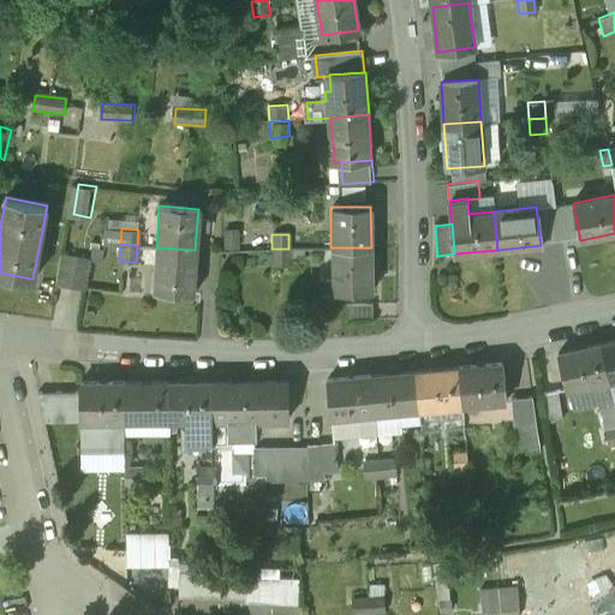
[(195,250),(156,248),(153,290),(191,293),(195,250)]
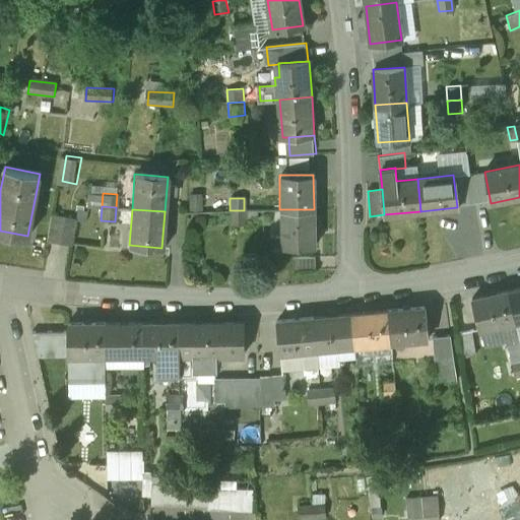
[(314,209),(279,209),(280,237),(274,237),(274,247),(314,246),(314,209)]
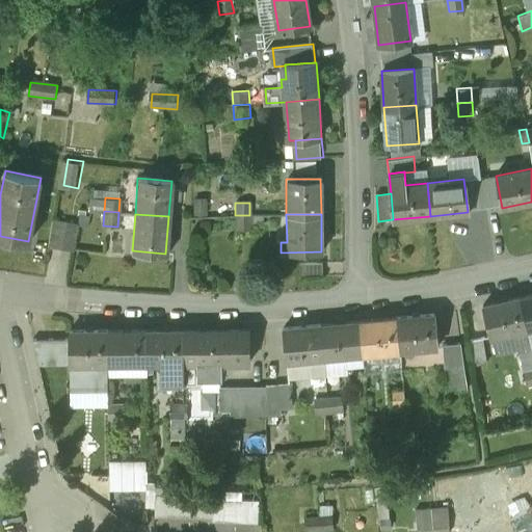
[(249,215),(235,215),(236,230),(249,230),(249,215)]
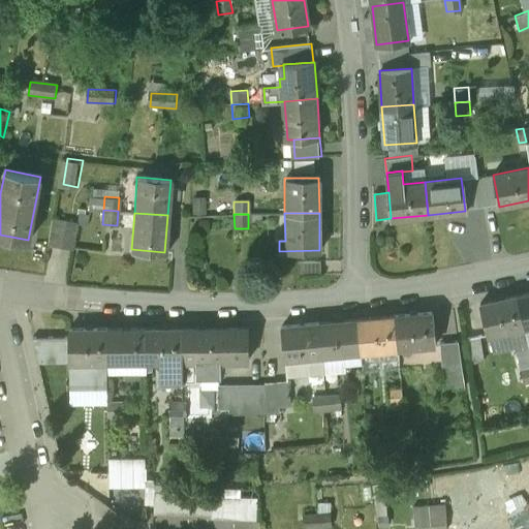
[(65,220),(52,218),(48,243),(61,245),(65,220)]
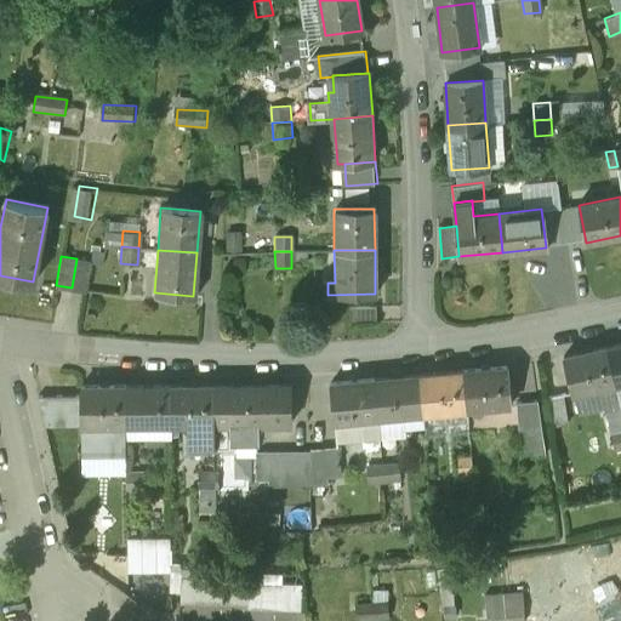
[(90,261),(77,258),(72,288),(85,290),(90,261)]
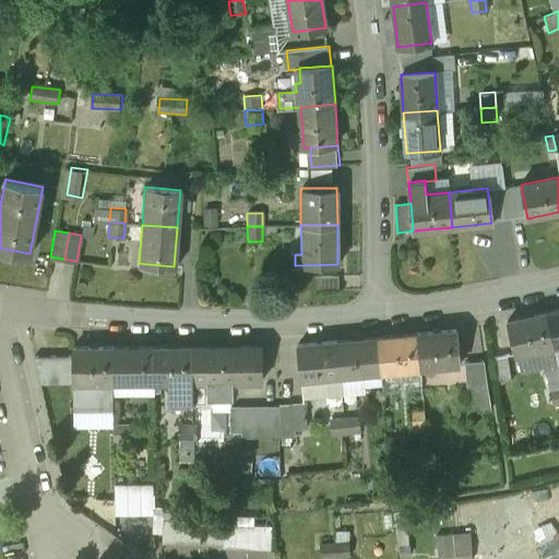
[(337,276),(314,276),(314,289),(339,289),(337,276)]
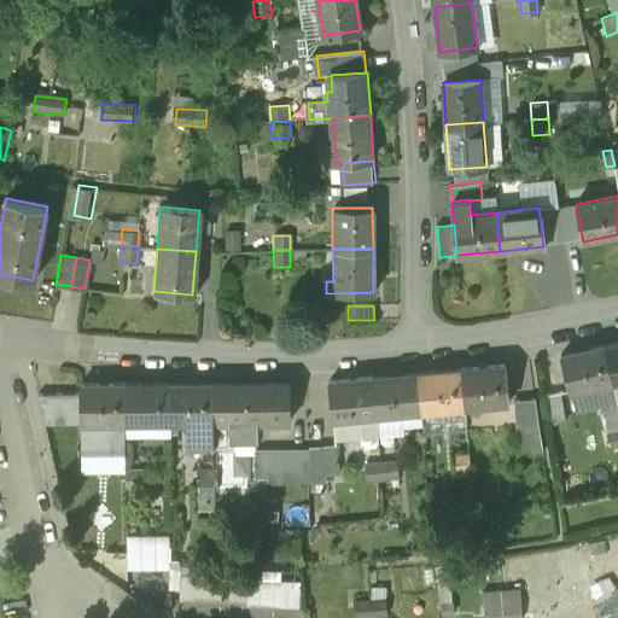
[(617,340),(604,344),(612,380),(617,379),(617,340)]
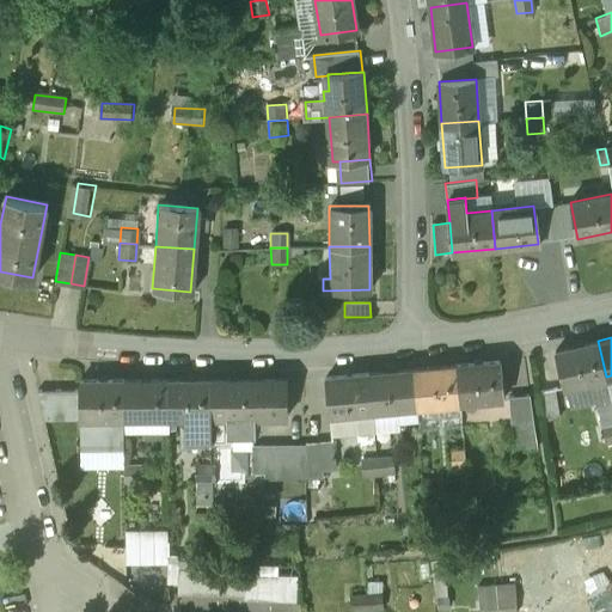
[(598,341),(556,350),(564,387),(606,377),(598,341)]
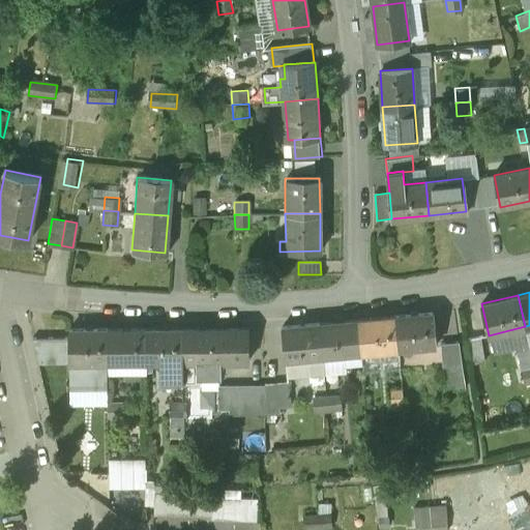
[(433,312),(394,316),(398,348),(435,344),(433,312)]
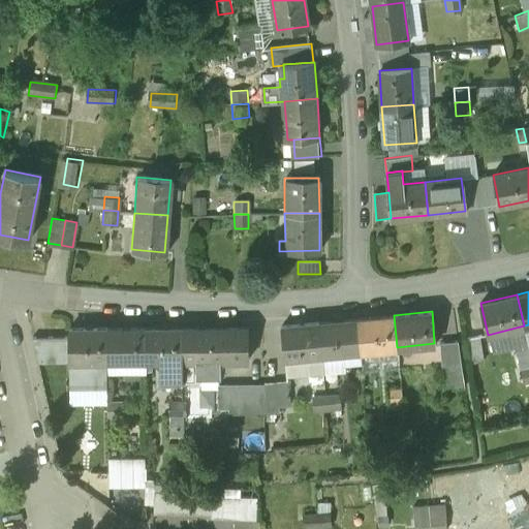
[(394,315),(356,318),(360,350),(397,347),(394,315)]
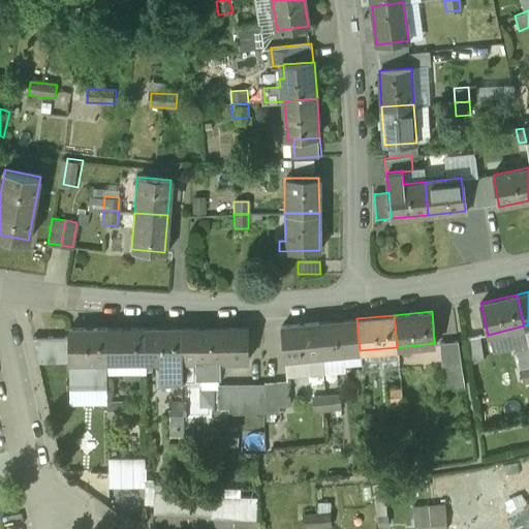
[(356,318),(319,322),(322,354),(360,350),(356,318)]
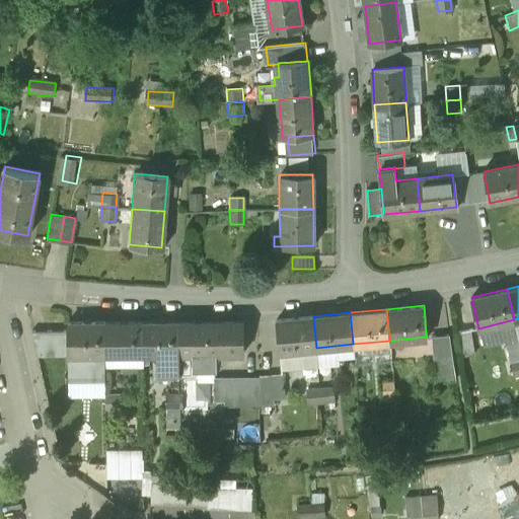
[(313,316),(276,319),(279,351),(316,348),(313,316)]
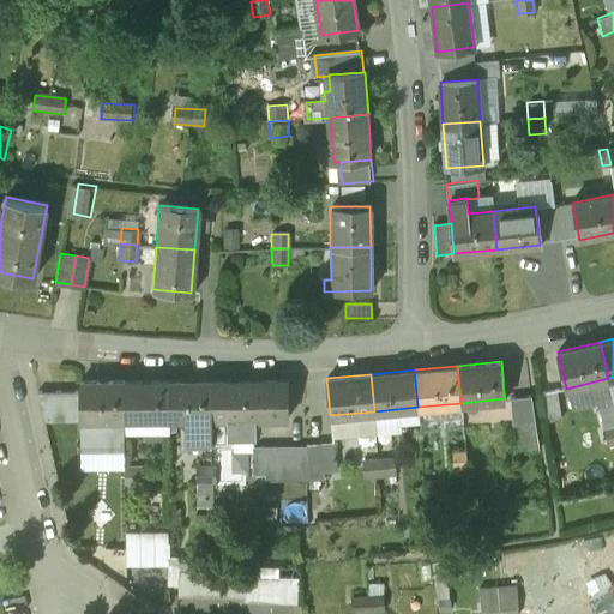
[(288,379),(211,380),(212,444),(230,444),(230,434),(256,434),(256,417),(288,416),(288,379)]
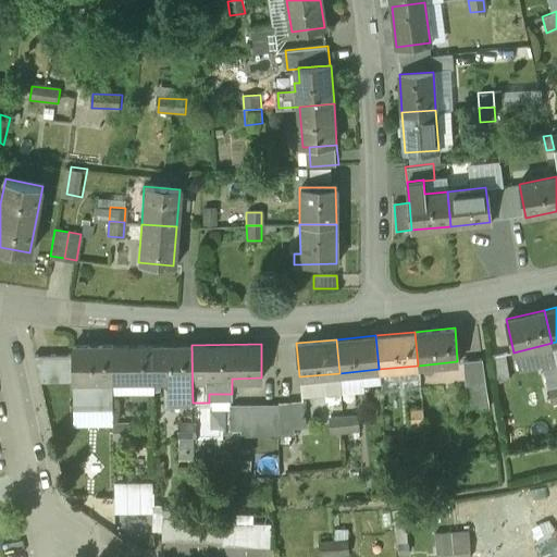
[(113,379),(112,345),(73,346),(73,379),(113,379)]
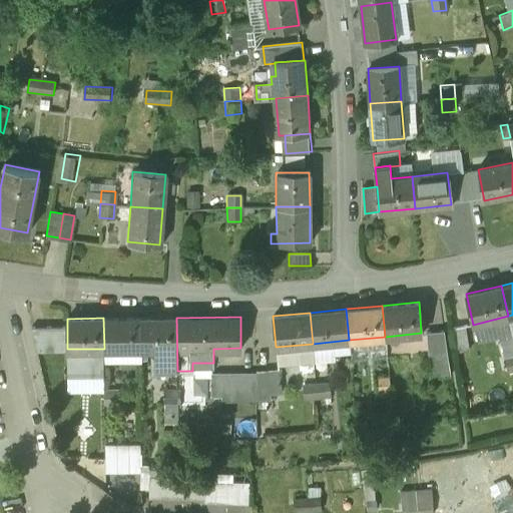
[(140,349),(140,318),(103,318),(104,349),(140,349)]
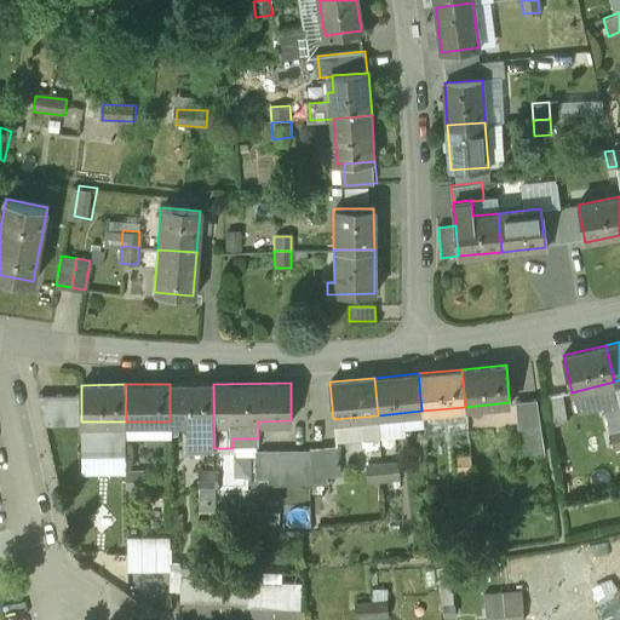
[(214,448),(213,384),(170,384),(170,422),(185,422),(185,449),(214,449),(214,448)]
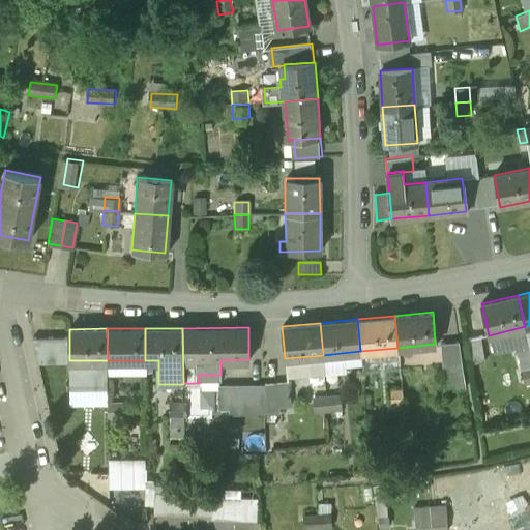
[(459,341),(440,344),(443,375),(464,372),(459,341)]
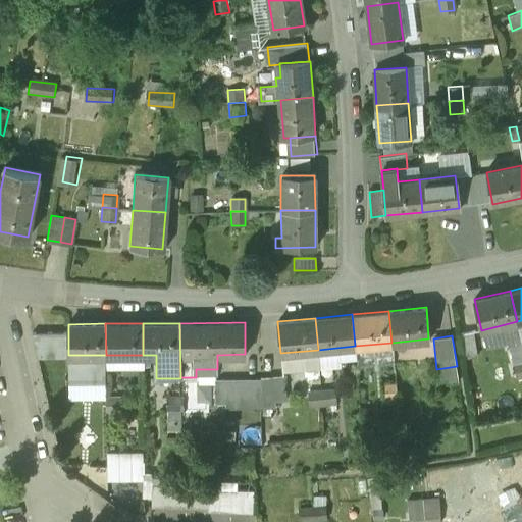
[(521,362),(513,365),(516,378),(521,376),(521,362)]
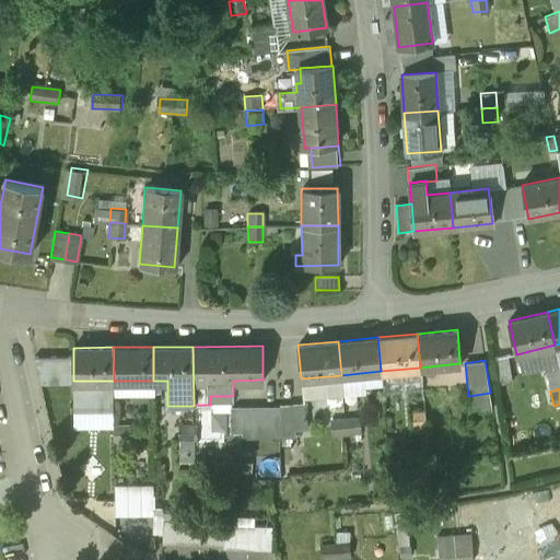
[(306,404),(292,406),(294,430),(308,429),(306,404)]
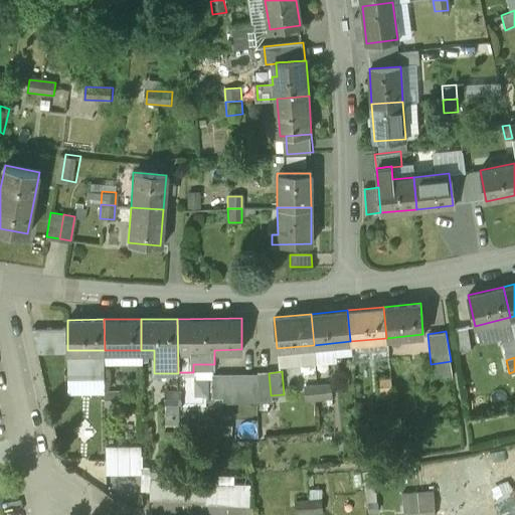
[(246,375),(211,376),(212,399),(223,398),(223,403),(247,402),(246,375)]
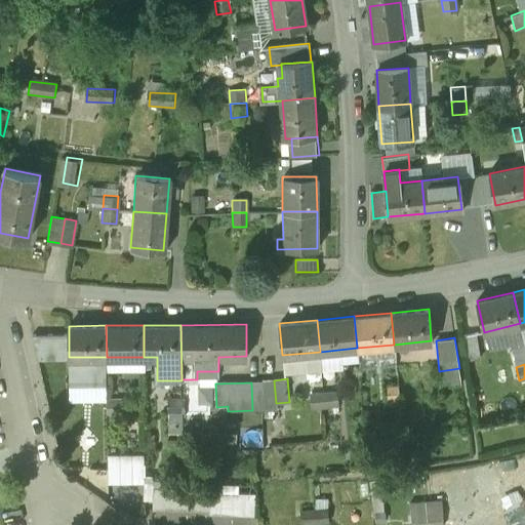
[(398,385),(384,387),(386,401),(399,399),(398,385)]
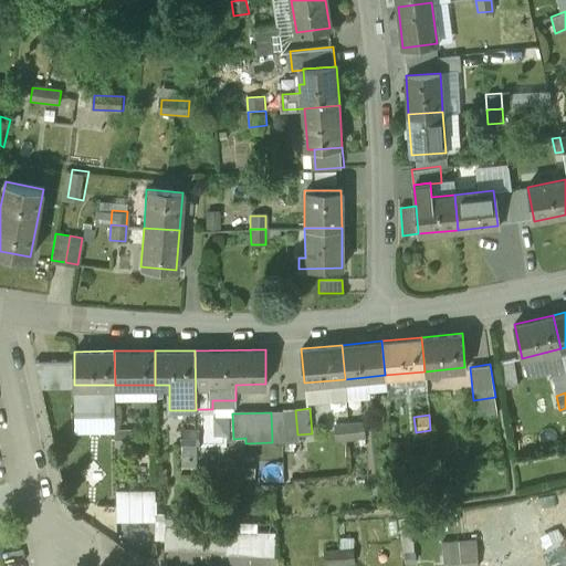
[(364,421),(348,423),(350,438),(365,437),(364,421)]
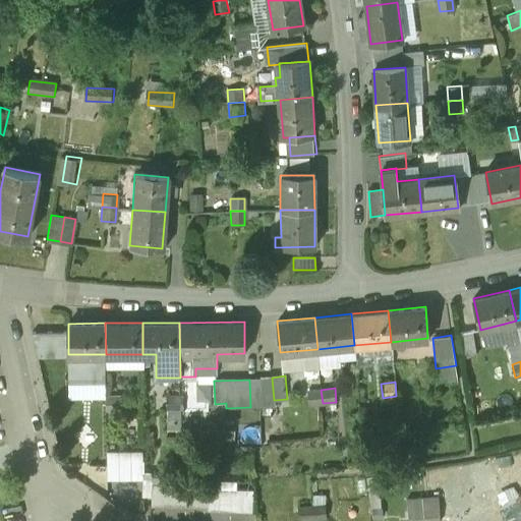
[(321,390),(307,391),(308,405),(323,403),(321,390)]
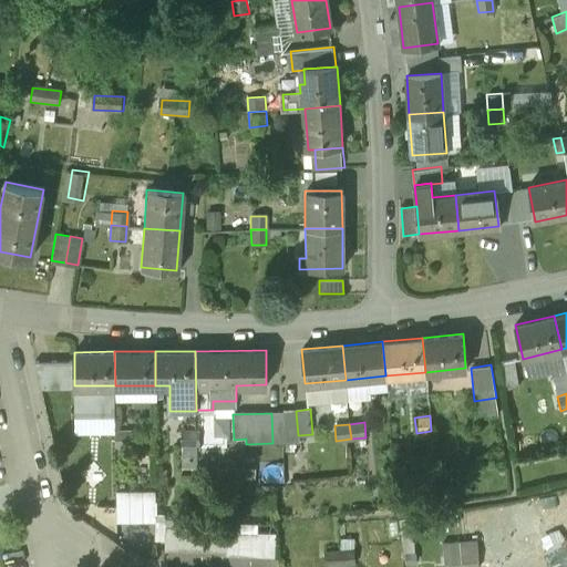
[(115,430),(101,431),(101,445),(115,445),(115,430)]
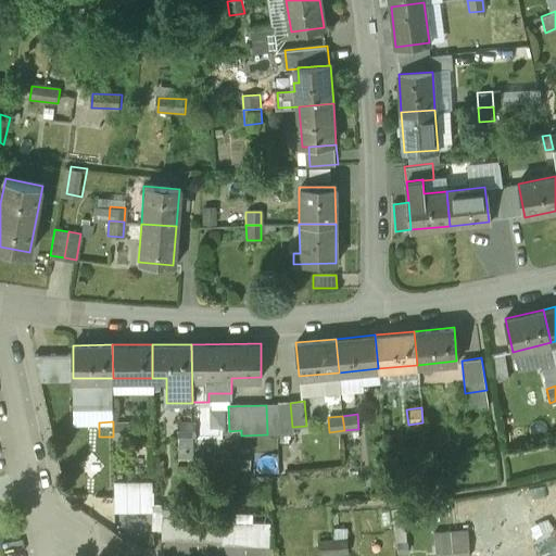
[(127,437),(127,421),(113,421),(113,437),(127,437)]
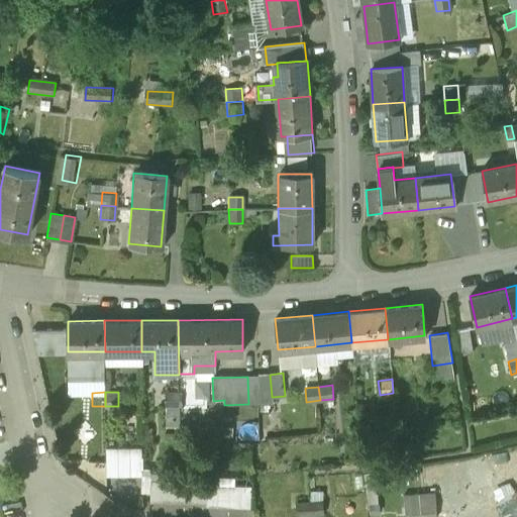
[(179,392),(166,392),(166,406),(179,406),(179,392)]
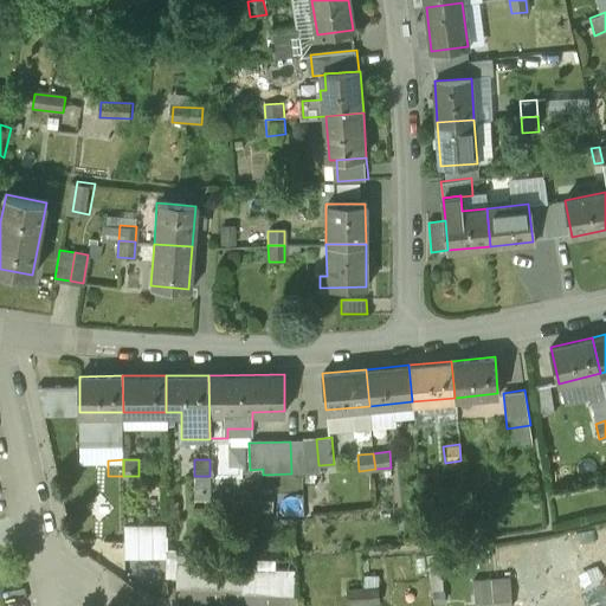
[(242,563),(176,562),(175,591),(240,593),(242,569),(242,563)]
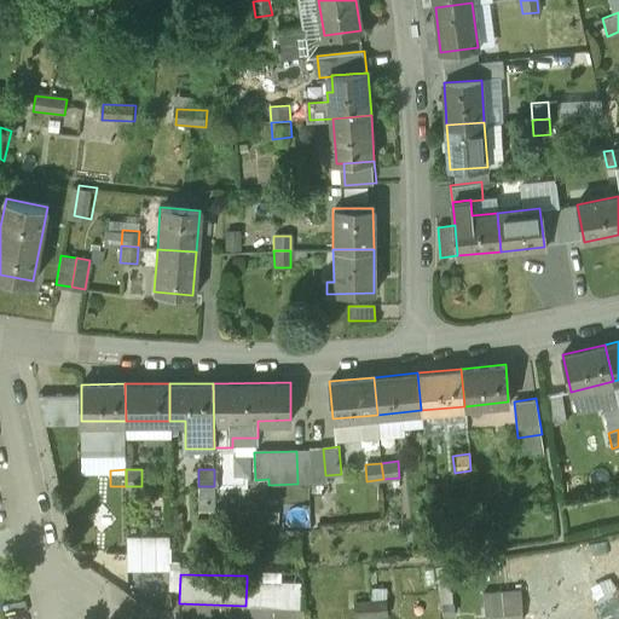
[(300,584),(247,582),(246,606),(246,608),(299,609),(300,584)]
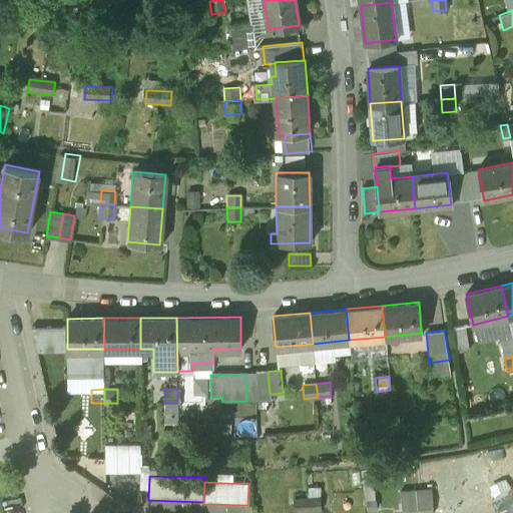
[(320,496),(307,497),(308,504),(321,503),(320,496)]
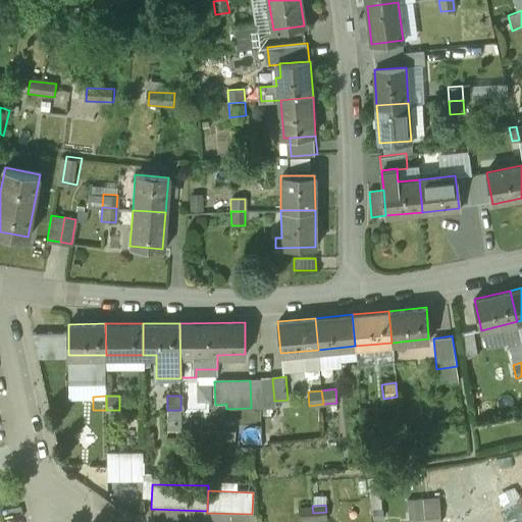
[(312,506),(299,508),(299,514),(313,513),(312,506)]
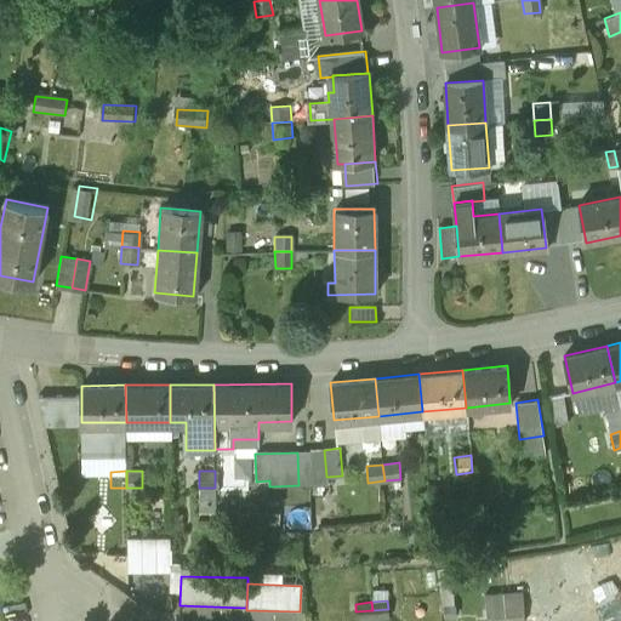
[(523,605),(506,607),(507,615),(523,614),(523,605)]
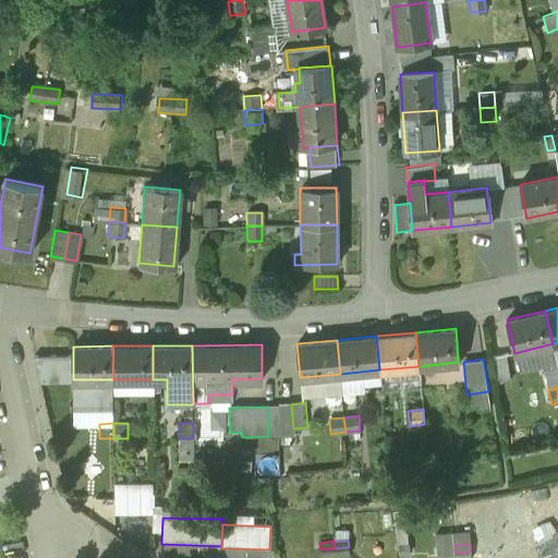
[(349,547),(335,548),(335,556),(349,555),(349,547)]
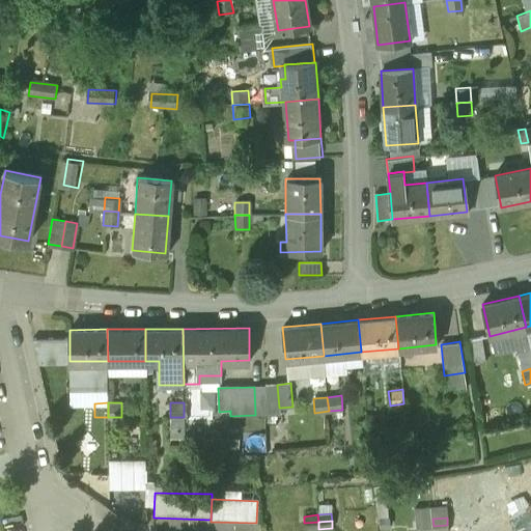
[(318,522),(304,523),(305,530),(318,529),(318,522)]
